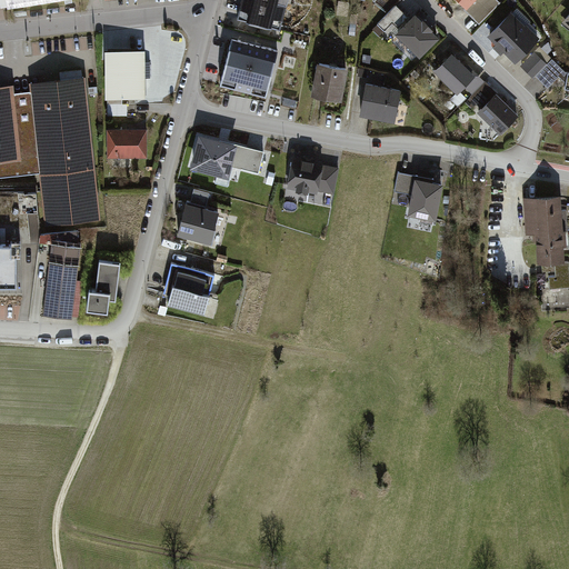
[(289,0),(242,0),(239,19),(282,29),(289,0)]
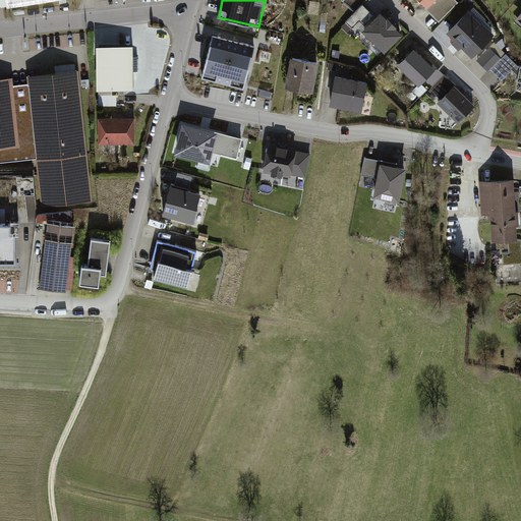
[(348,2),(338,0),(313,0),(309,20),(342,27),(348,2)]
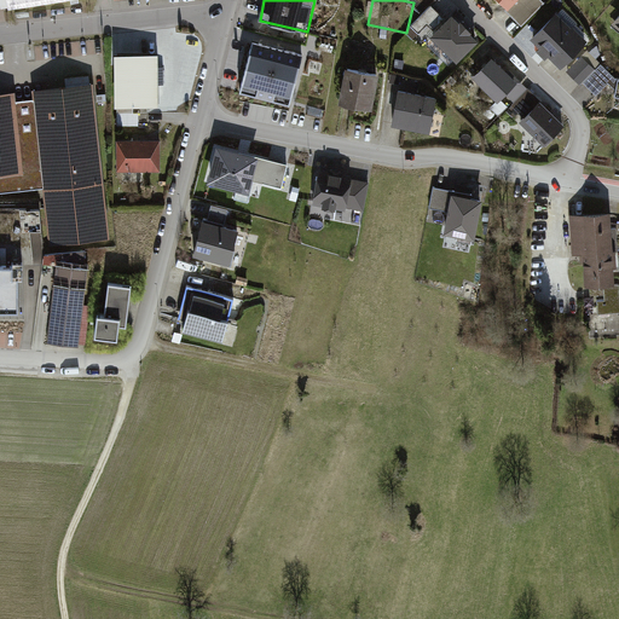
[(428,21),(437,28),(444,18),(431,7),(415,27),(421,32),(428,21)]
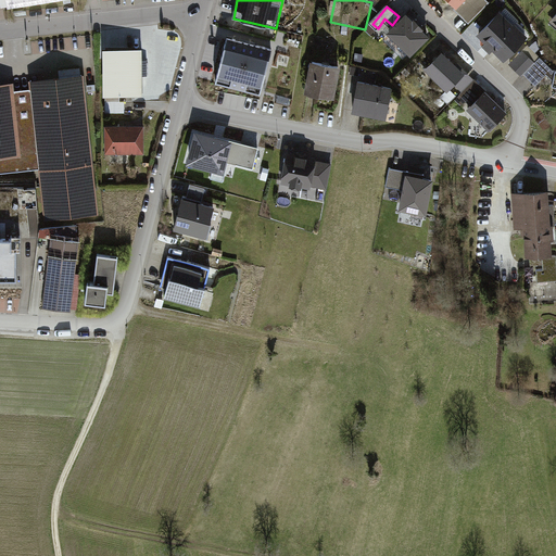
[(432,38),(408,12),(387,33),(411,59),(432,38)]
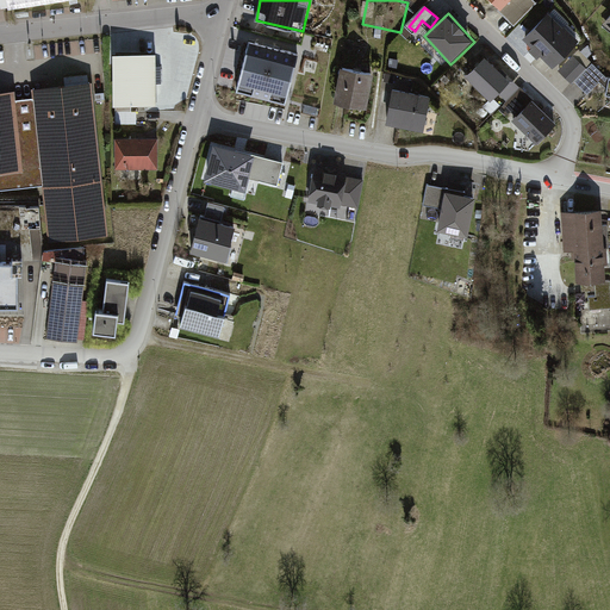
[(576,42),(549,13),(524,35),(551,64),(576,42)]
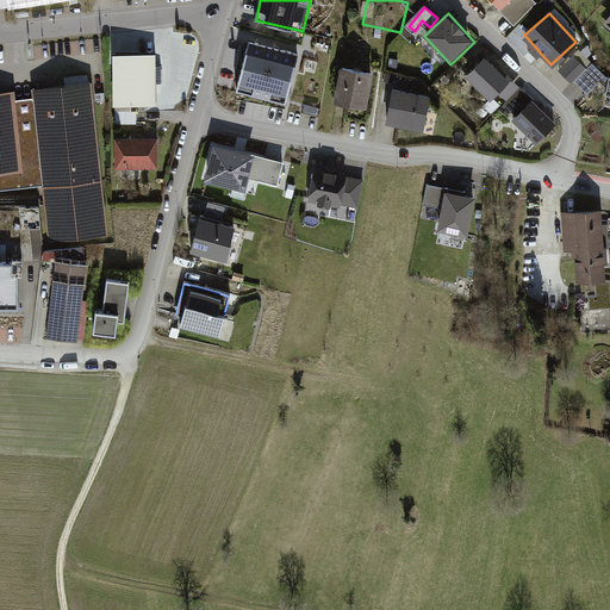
[(299,56),(249,43),(237,89),(287,103),(299,56)]
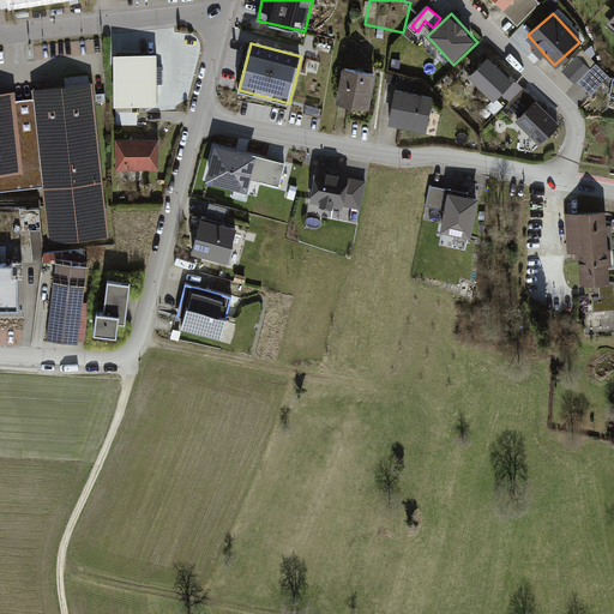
[(467,72),(495,103),(519,82),(491,50),(467,72)]
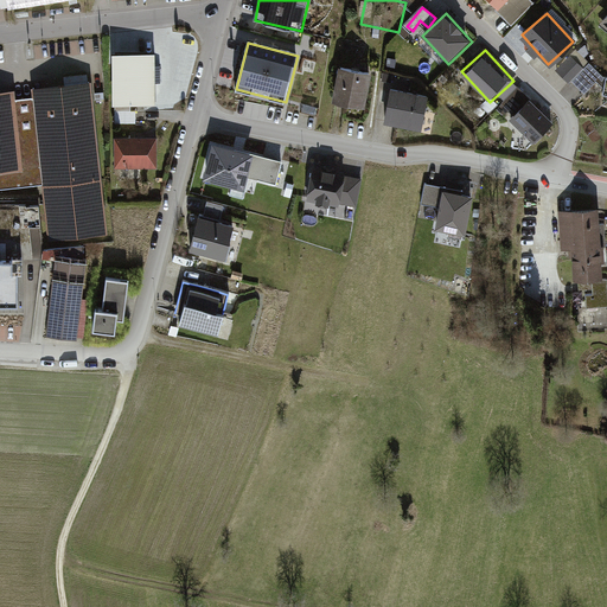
[(154,52),(109,52),(110,103),(154,103),(154,52)]
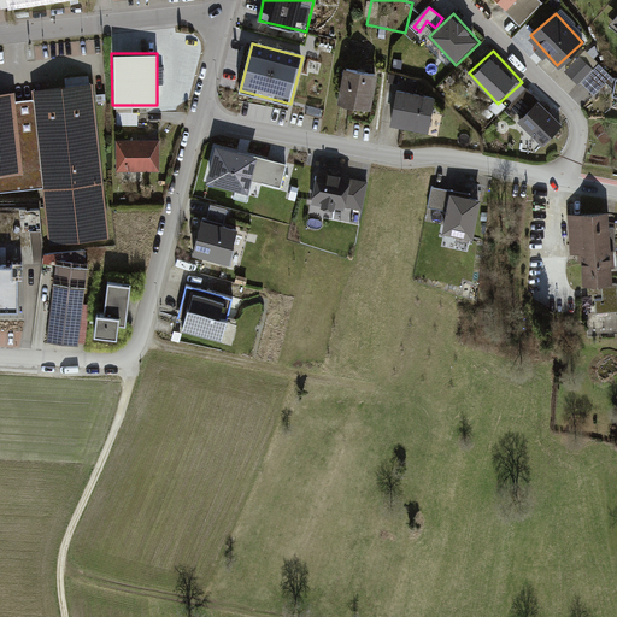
[(581,54),(565,70),(579,83),(594,68),(581,54)]
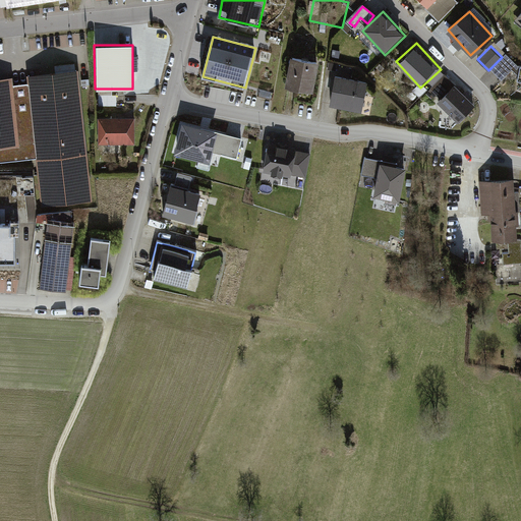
[(506,53),(491,69),(503,78),(513,67),(519,75),(520,65),(517,63),(506,53)]
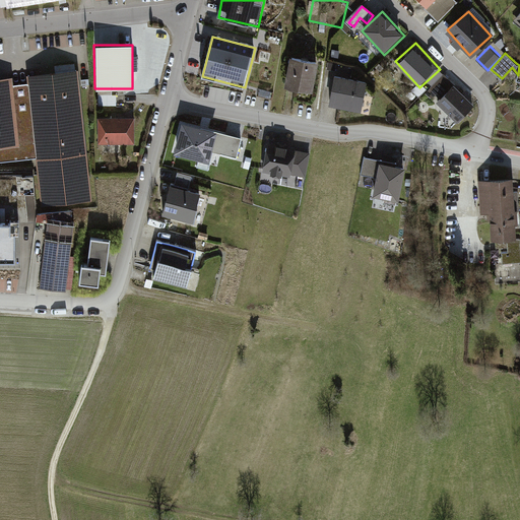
[(317,63),(288,57),(282,86),(311,91),(317,63)]
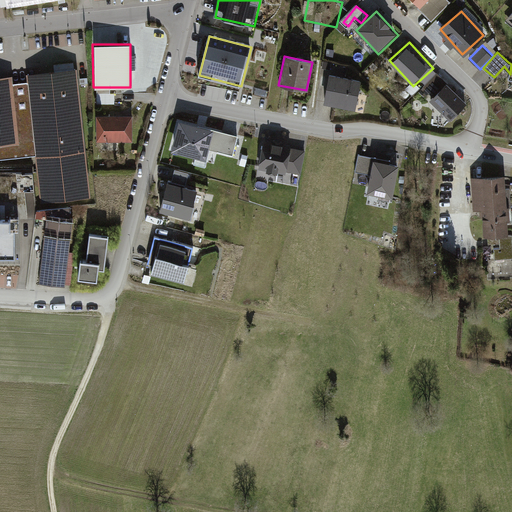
[(75,68),(27,74),(27,82),(36,155),(42,207),(90,201),(75,68)]
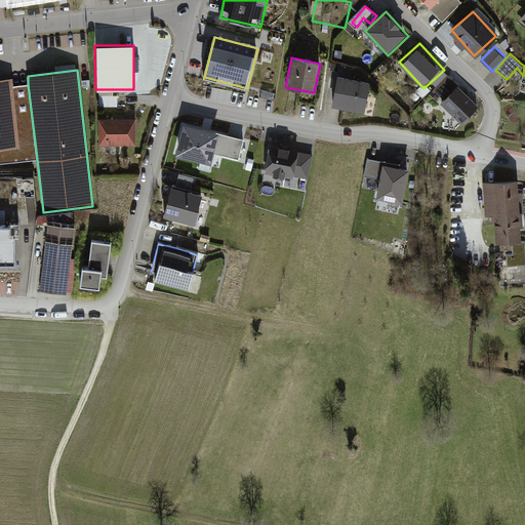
[(371,82),(338,75),(332,103),(365,110),(371,82)]
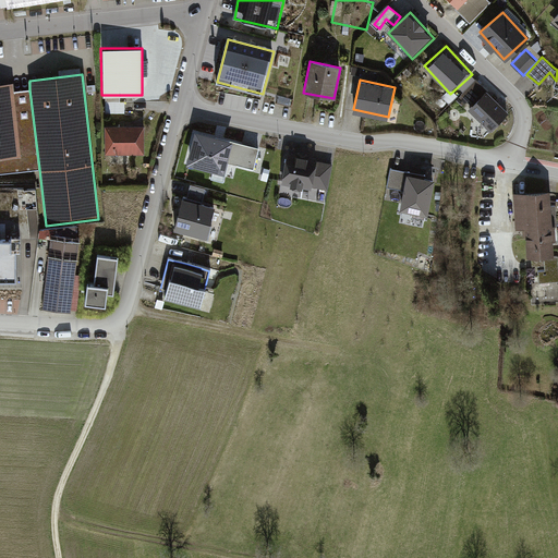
[(13,83),(0,84),(0,159),(22,157),(14,92),(13,83)]
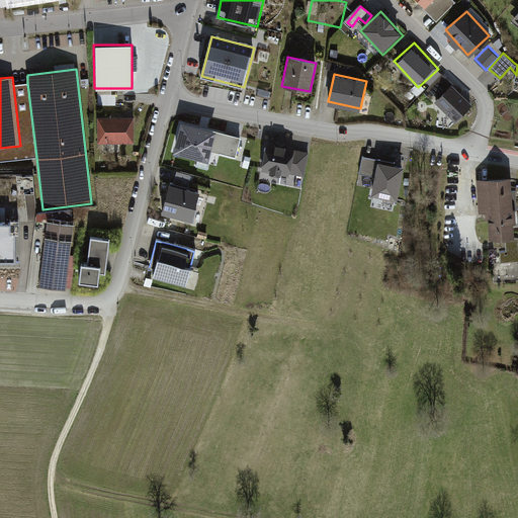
[(27,83),(13,85),(20,146),(0,148),(0,160),(36,157),(27,83)]
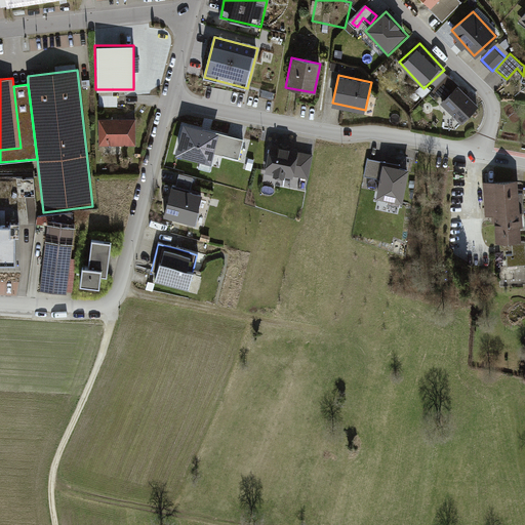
[(441,103),(461,123),(479,106),(458,85),(441,103)]
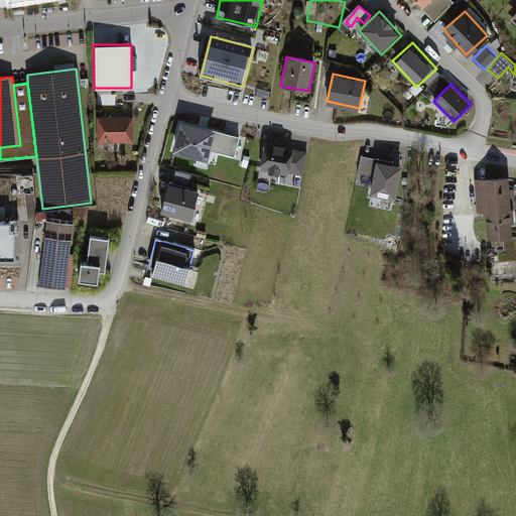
[(133,118),(98,118),(98,143),(132,143),(133,118)]
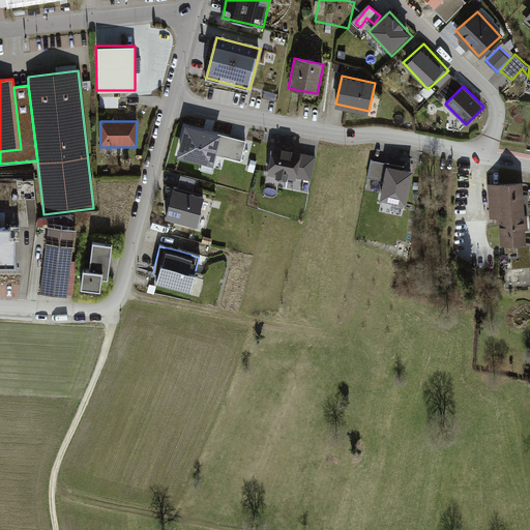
[(222,133),(185,123),(177,155),(213,165),(216,153),(222,133)]
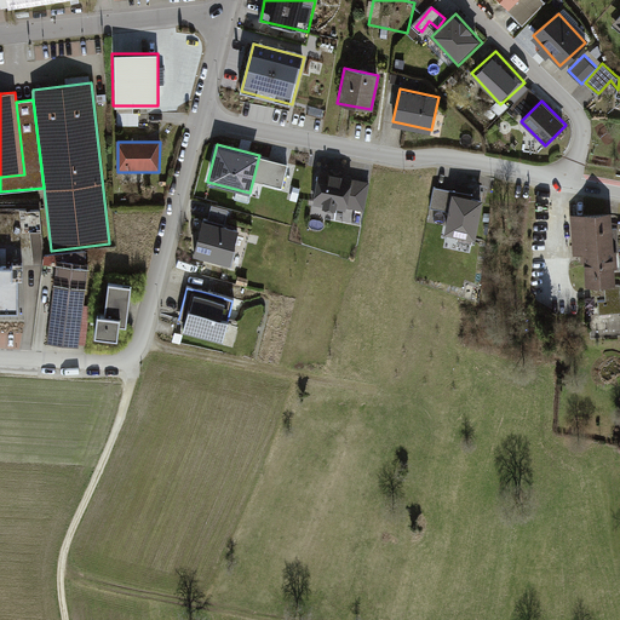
[(290,162),(259,155),(253,179),(282,187),(290,162)]
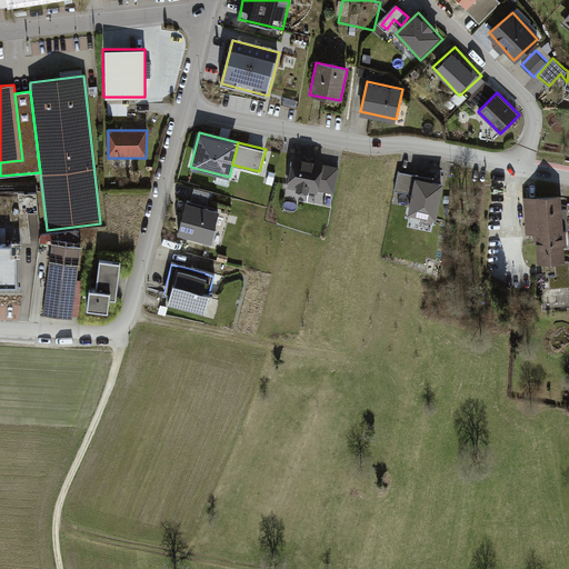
[(325,161),(293,156),(288,187),(318,192),(318,190),(323,163),(325,161)]
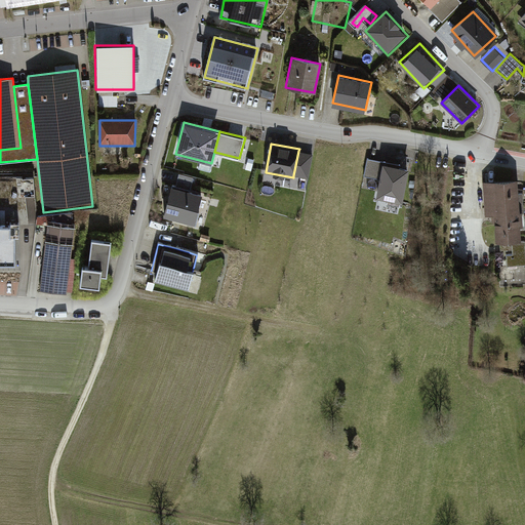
[(314,154),(298,151),(293,175),(309,178),(314,154)]
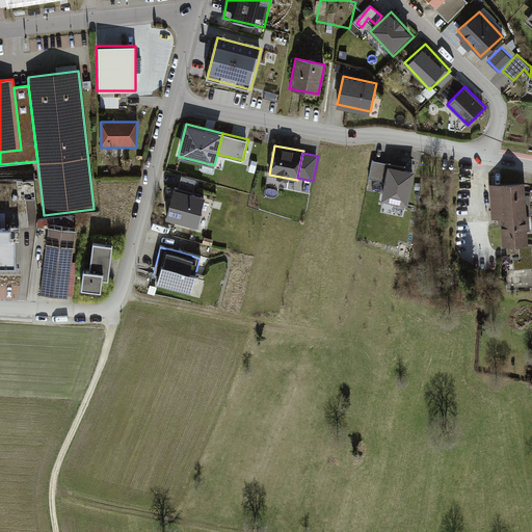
[(373,161),(370,177),(387,181),(390,164),(373,161)]
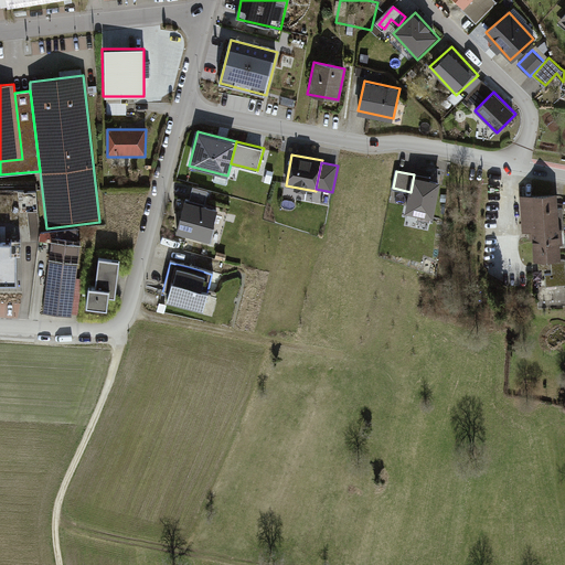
[(440,180),(414,174),(411,192),(406,211),(434,216),(440,180)]
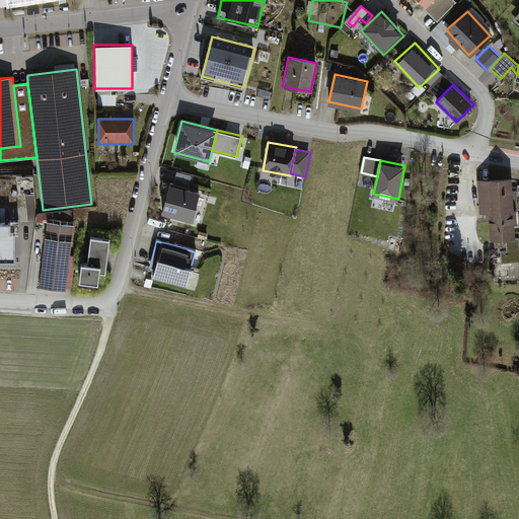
[(192,183),(194,174),(179,171),(177,180),(192,183)]
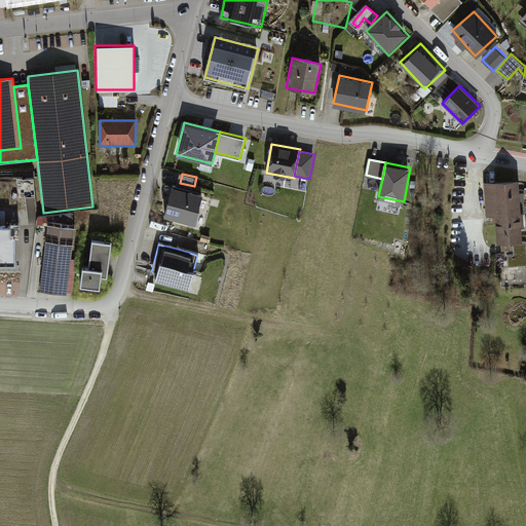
[(517,182),(489,184),(491,213),(499,212),(500,237),(519,236),(525,229),(525,194),(518,194),(517,182)]
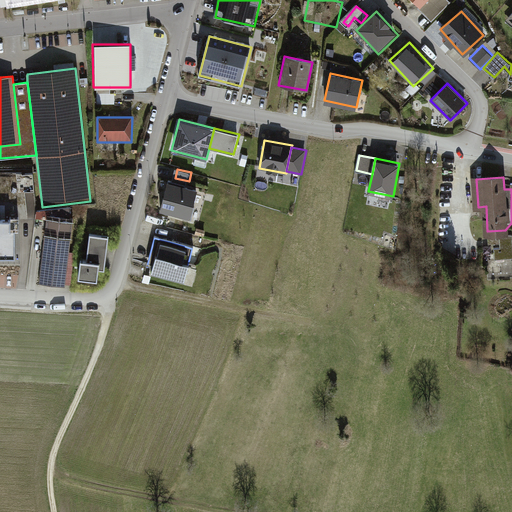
[(198,188),(168,180),(160,211),(190,219),(198,188)]
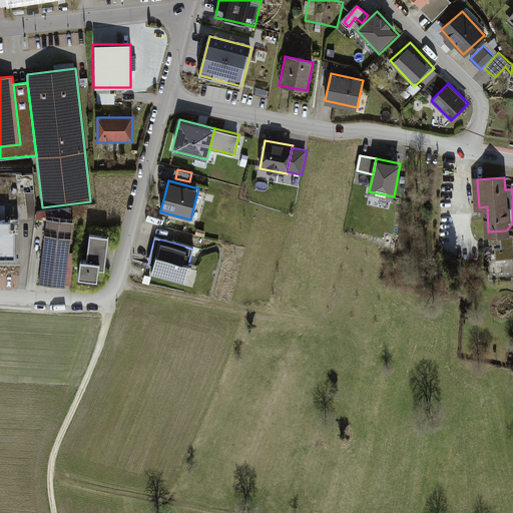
[(0,257),(15,257),(15,231),(10,231),(10,220),(0,220),(0,257)]
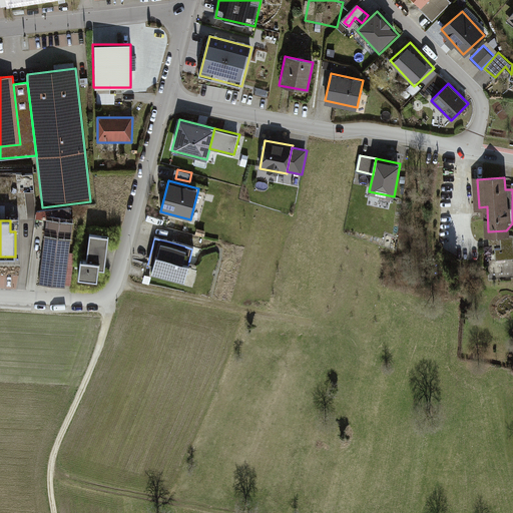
[(56,291),(65,232),(45,229),(37,289),(56,291)]
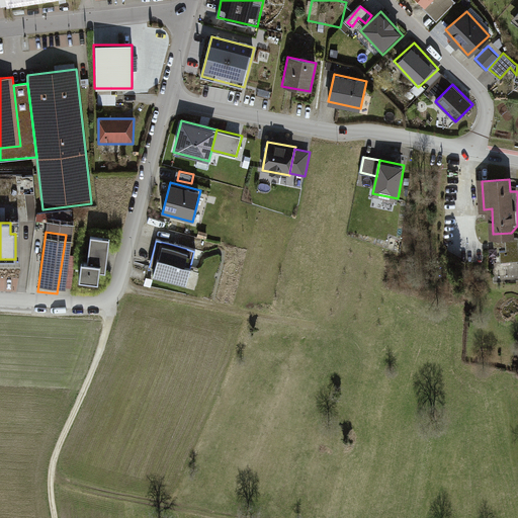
[(109,239),(86,237),(83,264),(77,263),(75,282),(94,284),(95,273),(105,274),(109,239)]
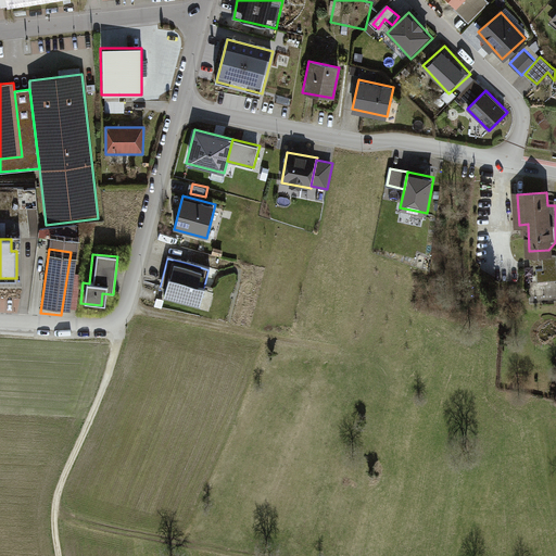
[(211,267),(169,255),(163,278),(171,280),(204,289),(211,267)]
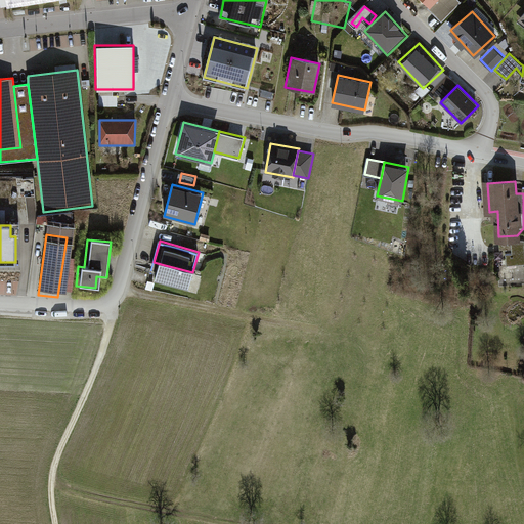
[(523,244),(512,245),(513,257),(507,257),(508,268),(523,266),(523,244)]
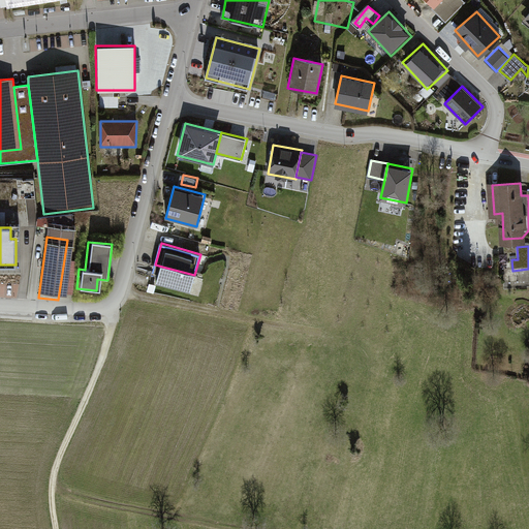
[(194,275),(162,267),(158,282),(191,290),(194,275)]
